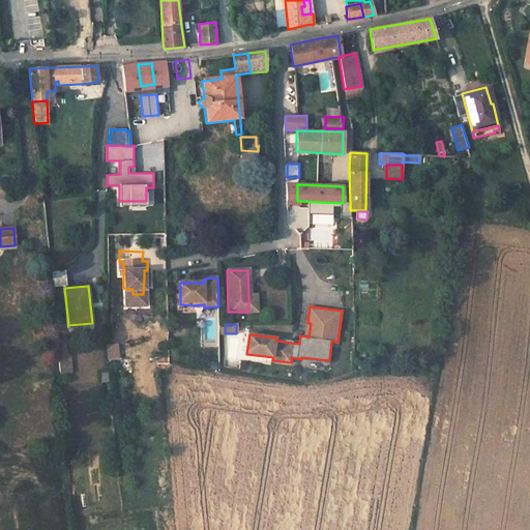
[(107,344),(108,360),(121,359),(119,343),(107,344)]
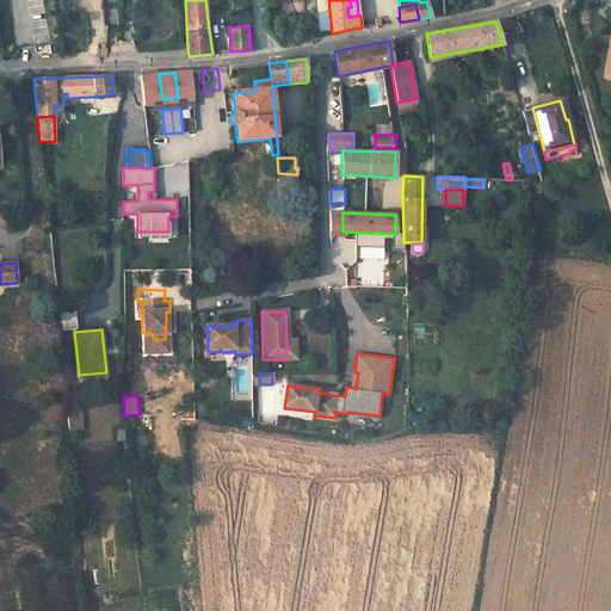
[(71,431),(86,429),(82,408),(68,411),(71,431)]
